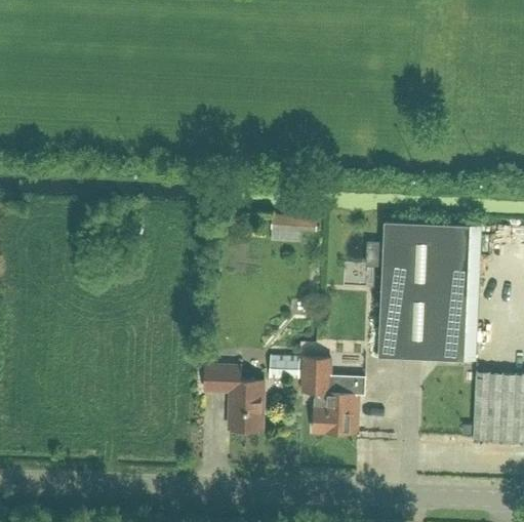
[(272,214),(271,230),(270,240),(300,242),(301,232),(317,233),(318,218),(272,214)]
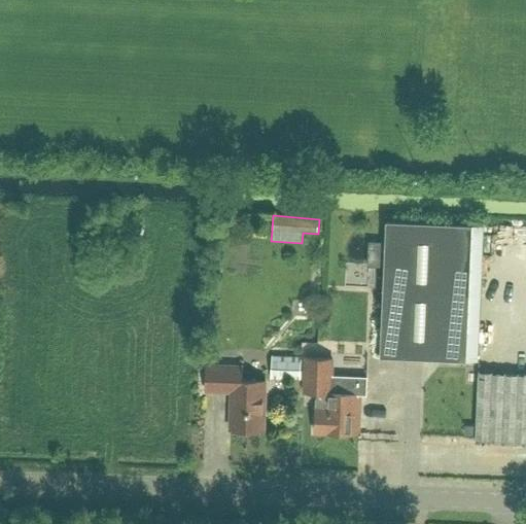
[(384,223),(379,359),(465,362),(470,228),(384,223)]
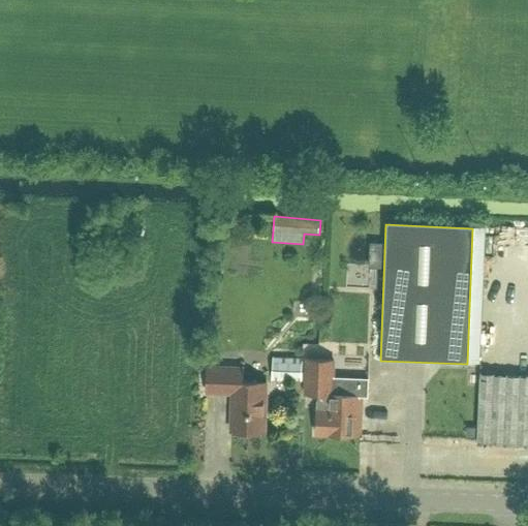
[(271,382),(288,383),(301,383),(302,360),(272,359),(271,382)]
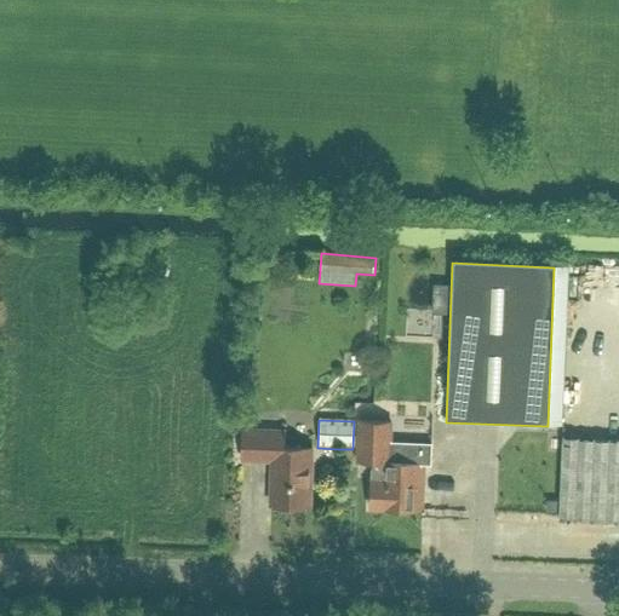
[(430,443),(390,442),(390,424),(359,422),(357,464),(372,465),(370,511),(420,513),(423,464),(429,465),(430,443)]
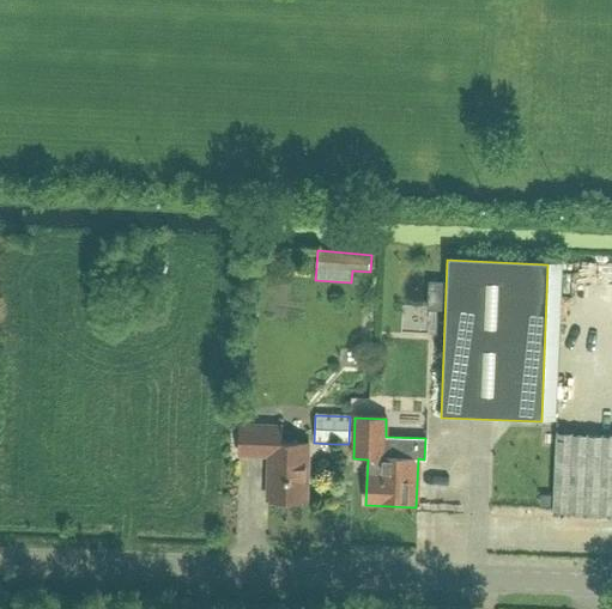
[(238,456),(268,457),(267,501),(306,503),(308,445),(280,444),(280,428),(240,427),(238,456)]
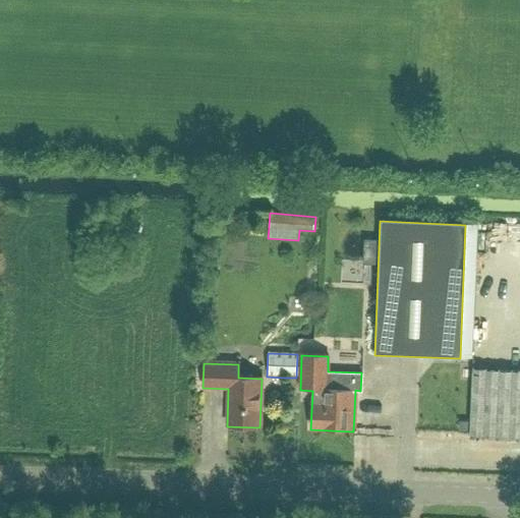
[(519,439),(519,372),(471,371),(468,438),(519,439)]
